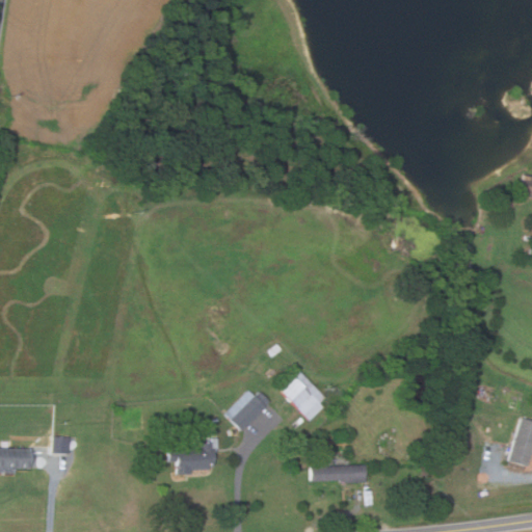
[(531,198),(517,195),(522,173),(531,175),(531,198)]
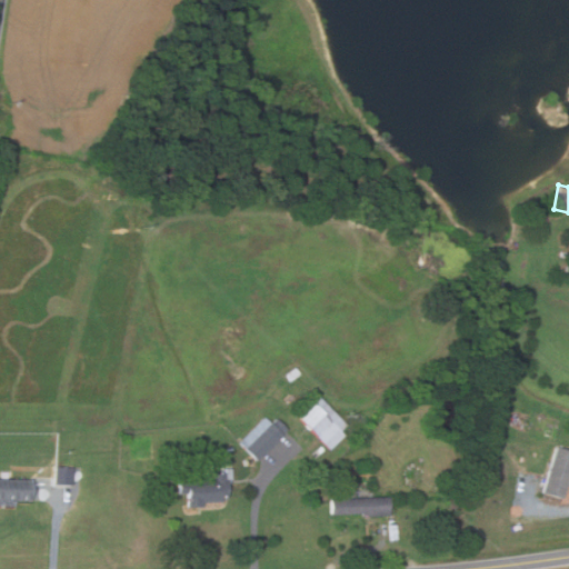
[(288,383),(282,377),(295,367),(300,373),(288,383)]
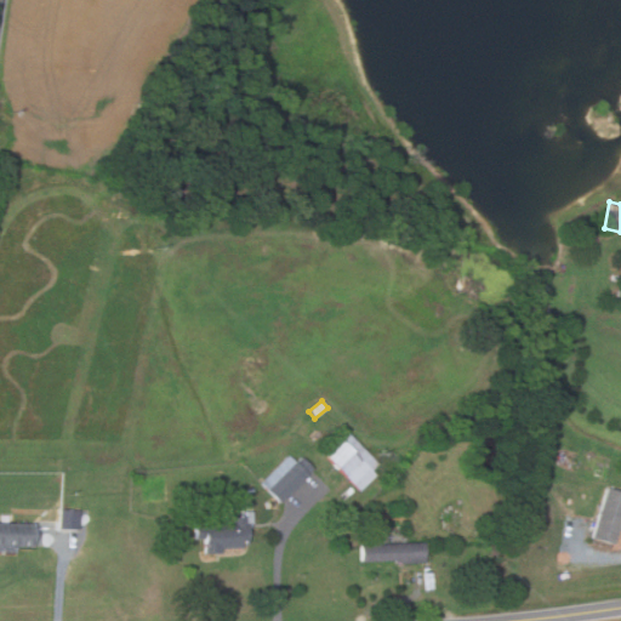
[(359,491),(319,450),(342,427),(374,460),(368,466),(376,474),(359,491)]
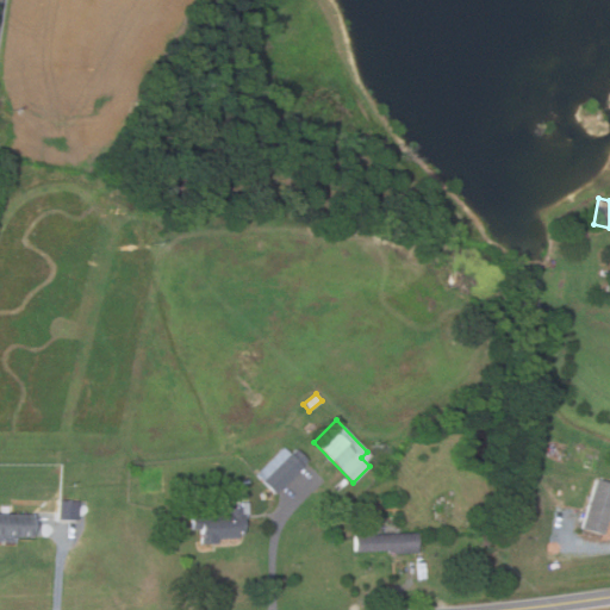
[(274,493),(255,473),(282,447),(288,453),(296,446),(309,460),(274,493)]
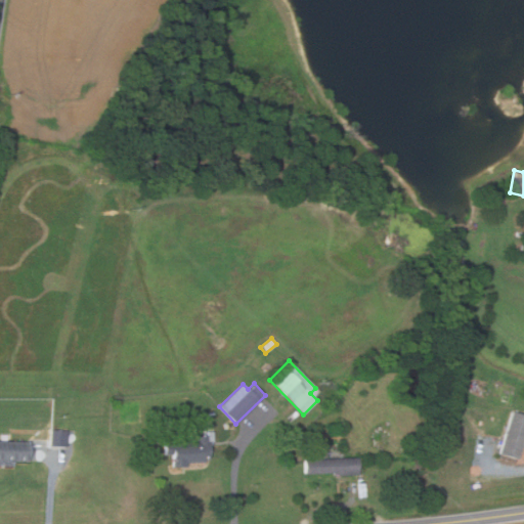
[(518,457),(497,452),(510,410),(523,415),(523,444),(523,448),(521,447),(518,457)]
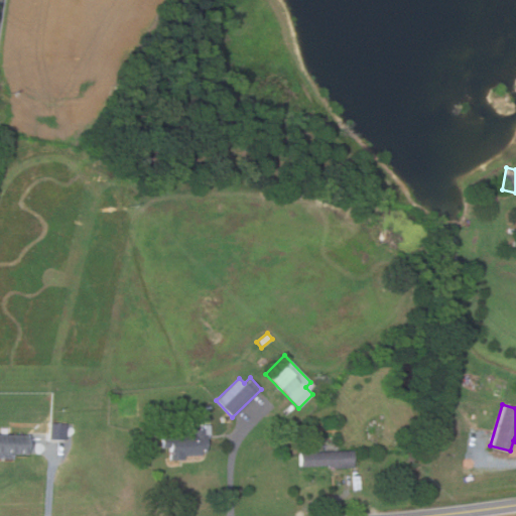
[(65,439),(49,438),(50,423),(67,424),(65,439)]
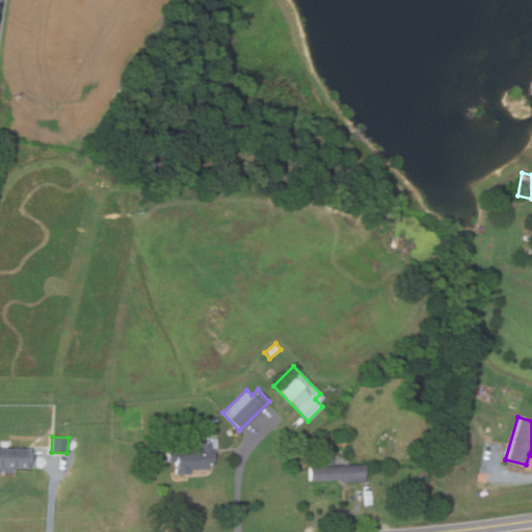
[(171,473),(170,449),(197,448),(197,441),(208,441),(207,437),(215,437),(215,448),(212,448),(213,466),(207,467),(207,469),(186,470),(186,473),(171,473)]
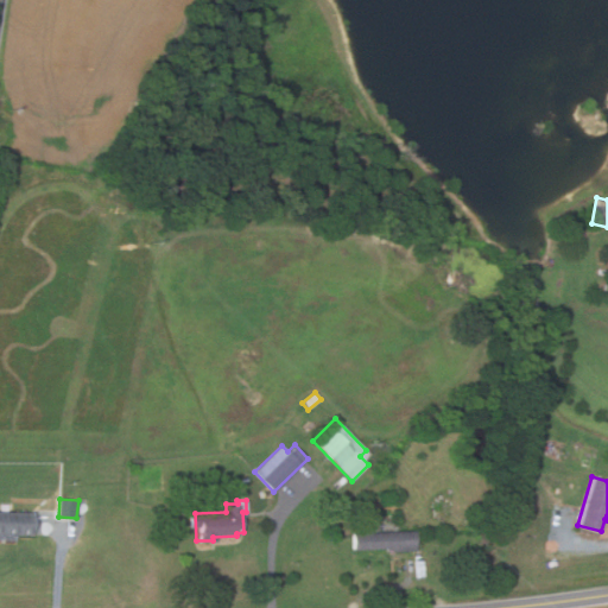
[(32,536),(14,534),(14,540),(0,540),(0,513),(32,514),(32,536)]
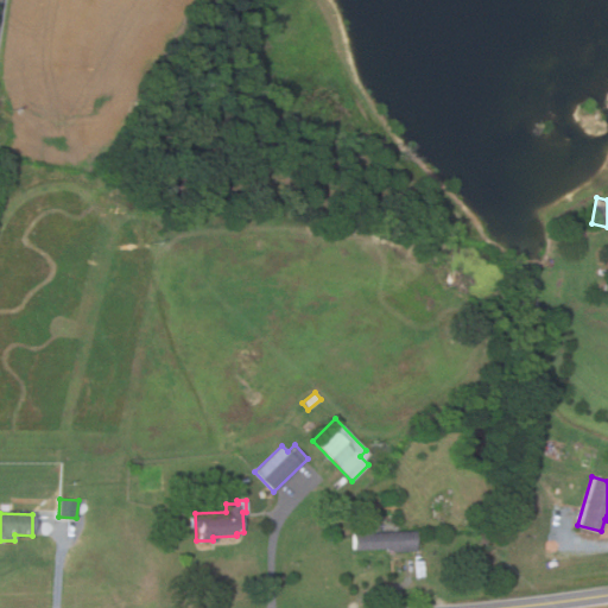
[(352,551),(352,533),(413,531),(415,548),(352,551)]
